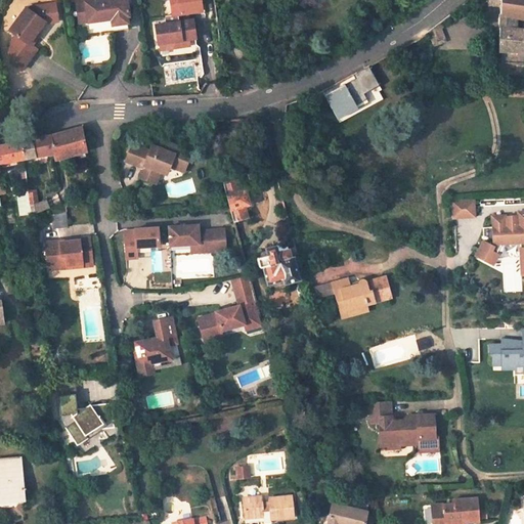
[(91,19),(85,0),(82,0),(77,1),(82,22),(91,19)]
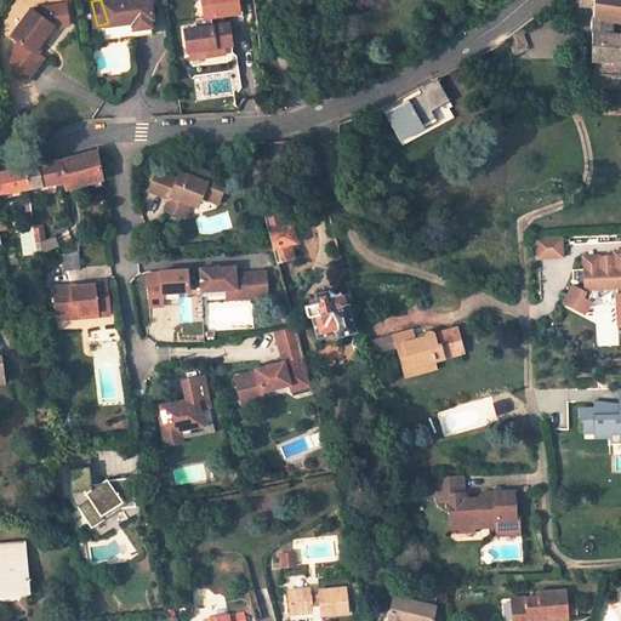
[(101,0),(108,23),(135,16),(137,23),(154,20),(153,12),(155,11),(152,0),(101,0)]
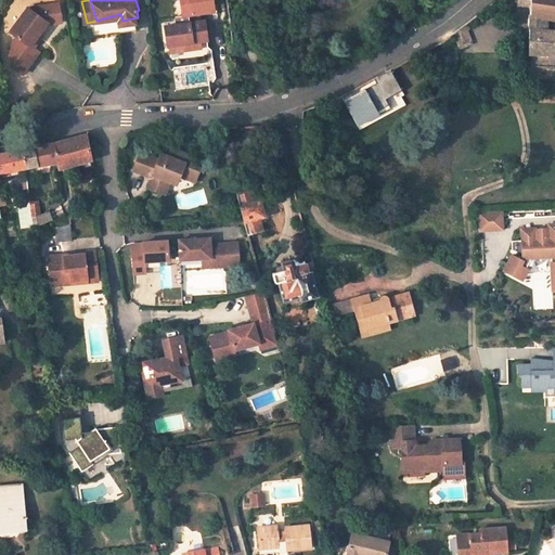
[(211,0),(176,0),(175,0),(176,8),(178,17),(185,16),(186,24),(173,25),(163,27),(165,47),(169,46),(176,44),(177,51),(193,49),(192,42),(199,41),(201,49),(208,48),(205,21),(190,23),(189,15),(214,12),(211,0)]
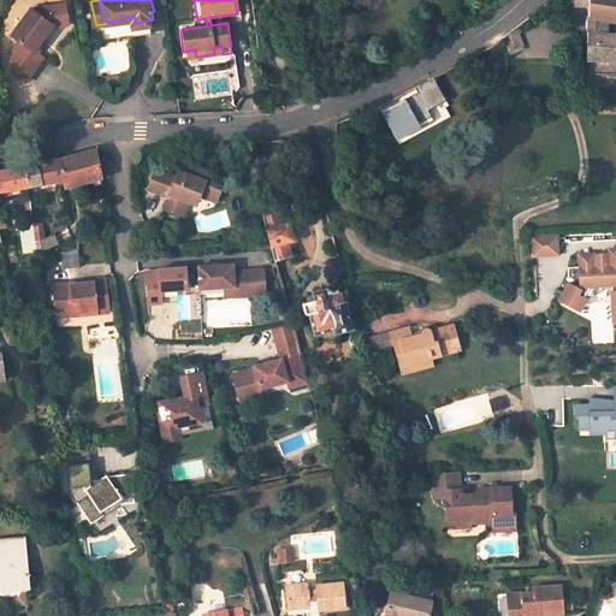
[(615,0),(587,0),(588,6),(587,16),(606,19),(615,22),(615,0)]
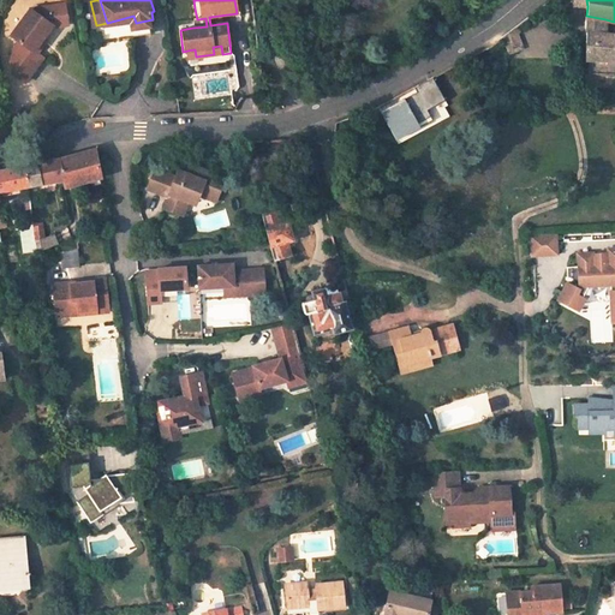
[(70,25),(66,5),(33,10),(13,36),(23,42),(12,54),(16,73),(27,83),(45,58),(39,54),(46,45),(42,42),(53,28),(70,25)]
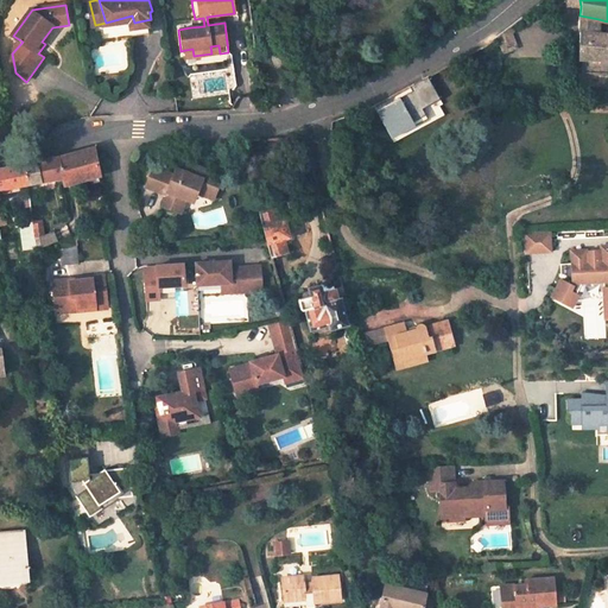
[(195,19),(192,8),(188,10),(190,27),(204,26),(203,18),(195,19)]
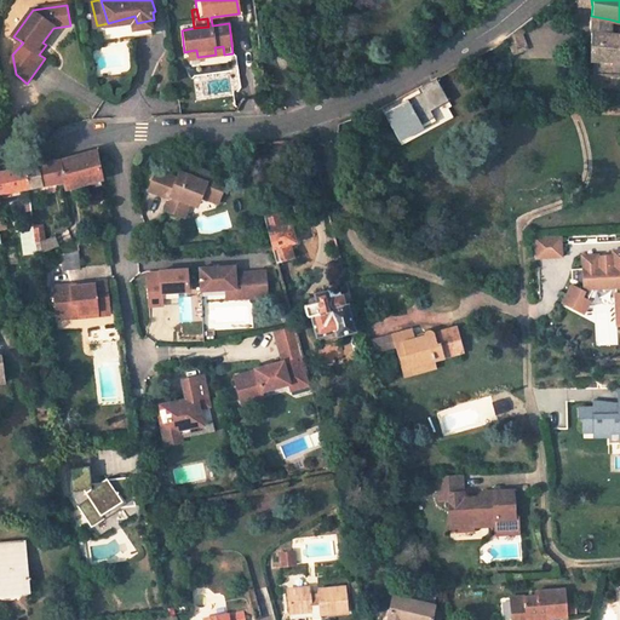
[(619,33),(609,33),(610,19),(591,16),(590,58),(593,58),(593,73),(619,73),(619,33)]
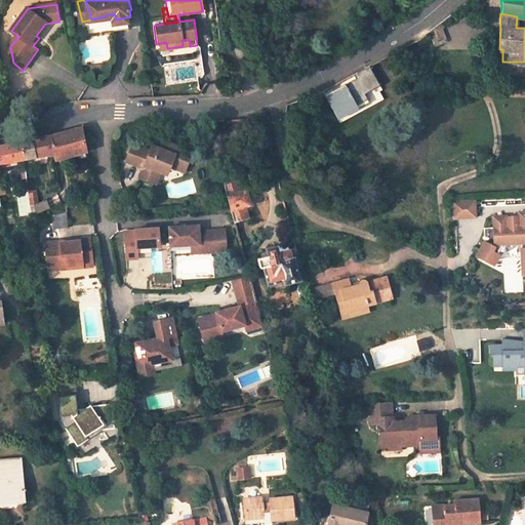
[(443,39),(437,25),(429,31),(433,43),(443,39)]
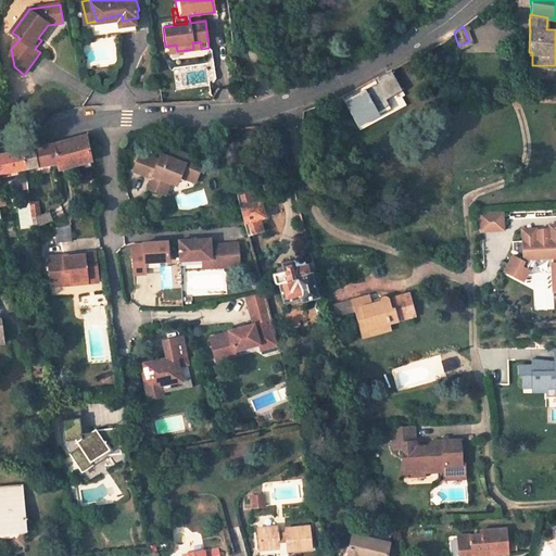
[(375,83),(341,100),(354,123),(387,105),(384,100),(400,91),(389,71),(373,79),(375,83)]
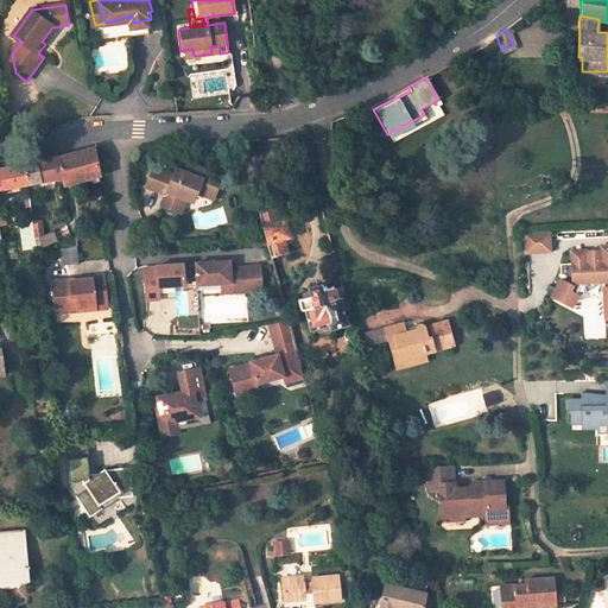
[(423,115),(387,134),(391,143),(442,116),(437,107),(441,106),(437,100),(420,109),(423,115)]
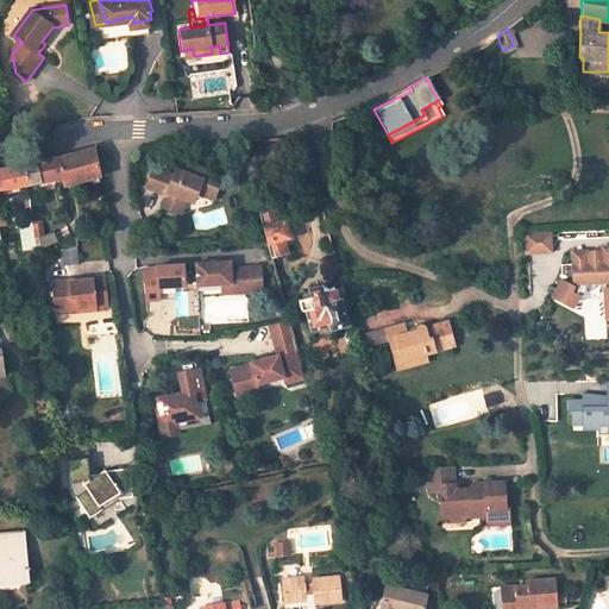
[(77,182),(77,183),(102,176),(95,145),(76,152),(71,154),(76,176),(77,182)]
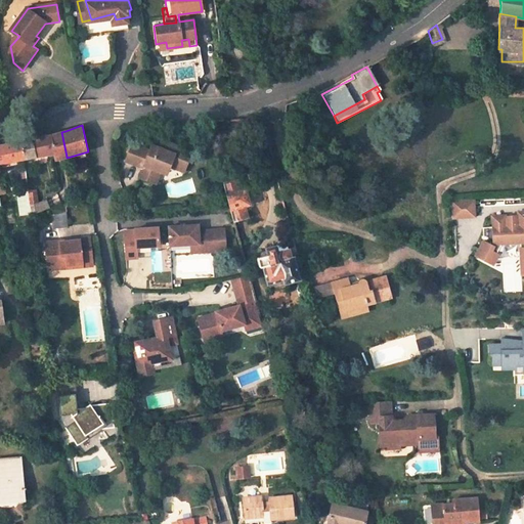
[(61,132),(52,135),(55,156),(56,161),(67,158),(67,157),(66,151),(61,132)]
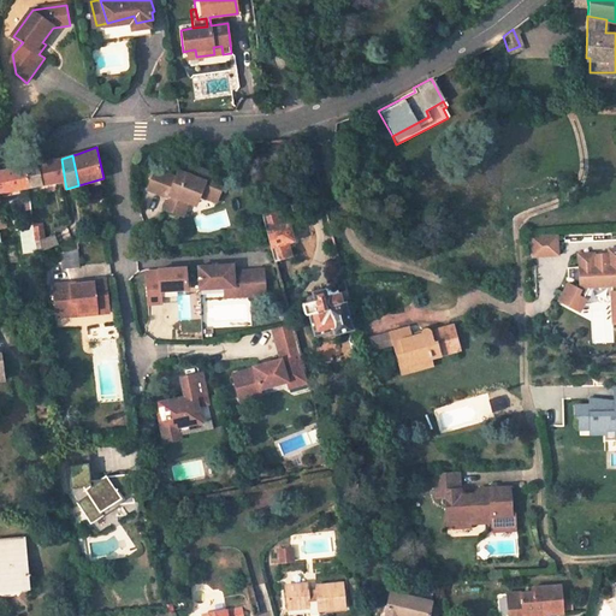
[(65,183),(61,159),(40,164),(25,167),(28,188),(65,183)]
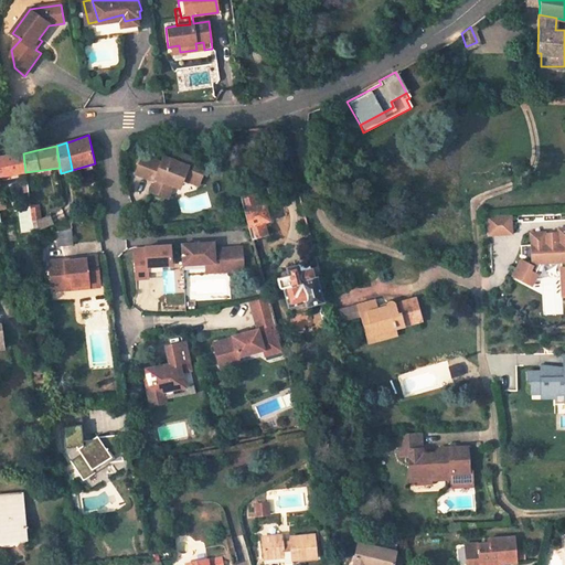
[(196,160),(173,150),(171,155),(170,159),(164,156),(162,162),(144,155),(136,173),(155,181),(150,191),(161,195),(163,190),(174,187),(172,180),(178,178),(184,180),(184,178),(191,180),(192,183),(199,187),(205,171),(194,167),(196,160)]
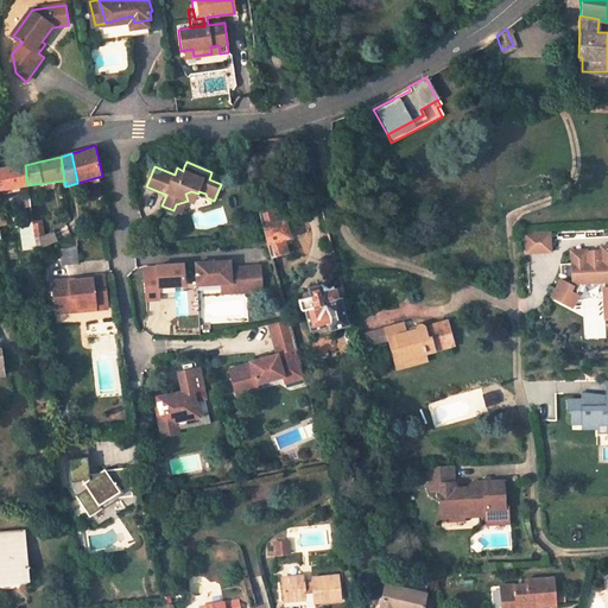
[(0,170),(0,189),(27,185),(25,165),(0,170)]
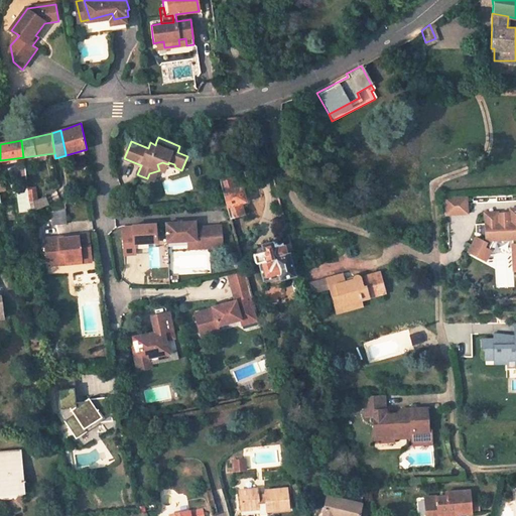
[(231,168),(218,171),(220,179),(233,176),(231,168)]
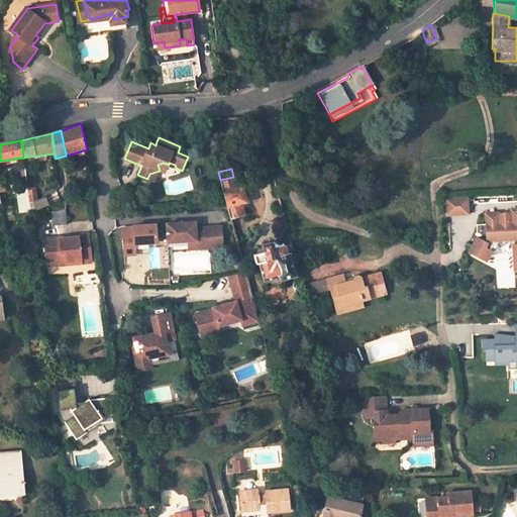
[(149,174),(147,179),(153,182),(160,171),(149,174)]
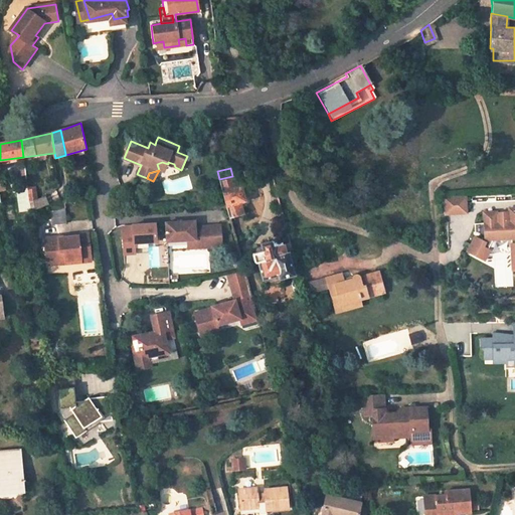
[(235,185),(232,176),(219,179),(229,215),(242,211),(239,201),(244,199),(240,184),(235,185)]
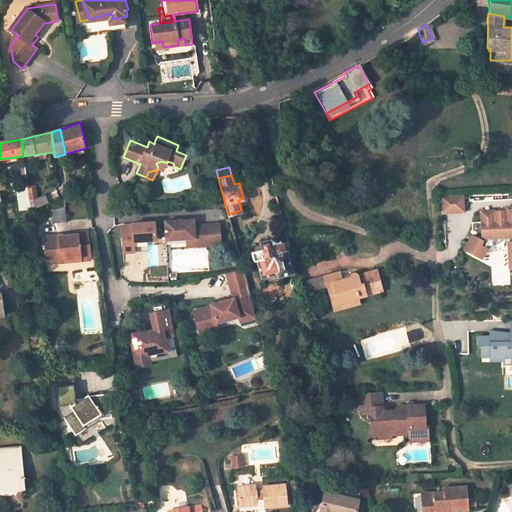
[(0,178),(2,189),(9,188),(7,176),(0,178)]
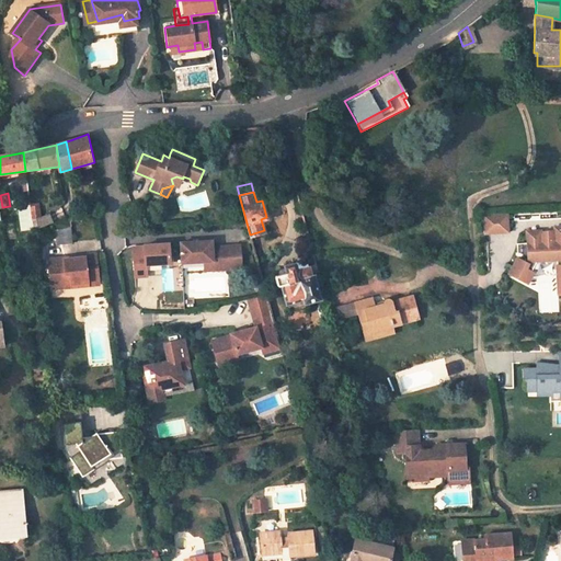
[(32,203),(34,214),(35,227),(56,219),(54,213),(45,216),(43,201),(32,203)]
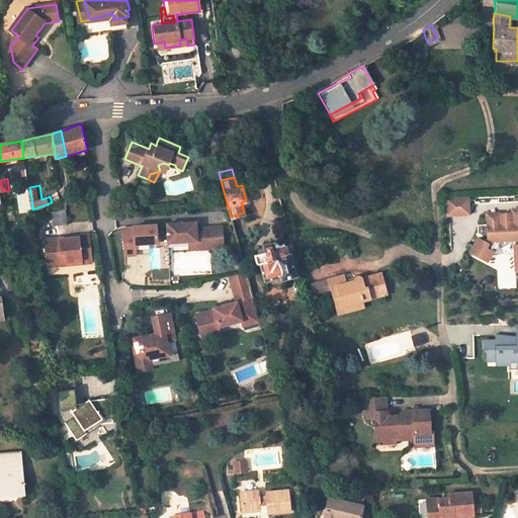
[(469,214),(468,196),(446,197),(446,216),(469,214)]
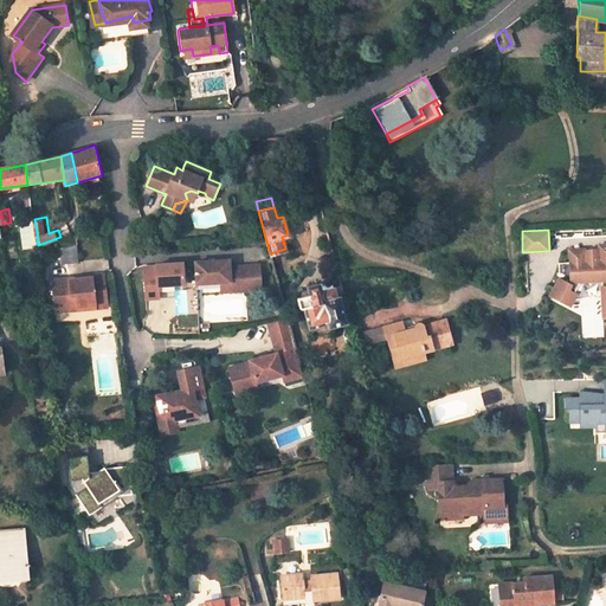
[(605,244),(600,245),(600,251),(586,252),(585,249),(569,250),(571,263),(572,263),(573,282),(572,284),(559,278),(549,296),(569,307),(577,294),(574,292),(581,281),(601,281),(603,317),(605,316),(605,244)]
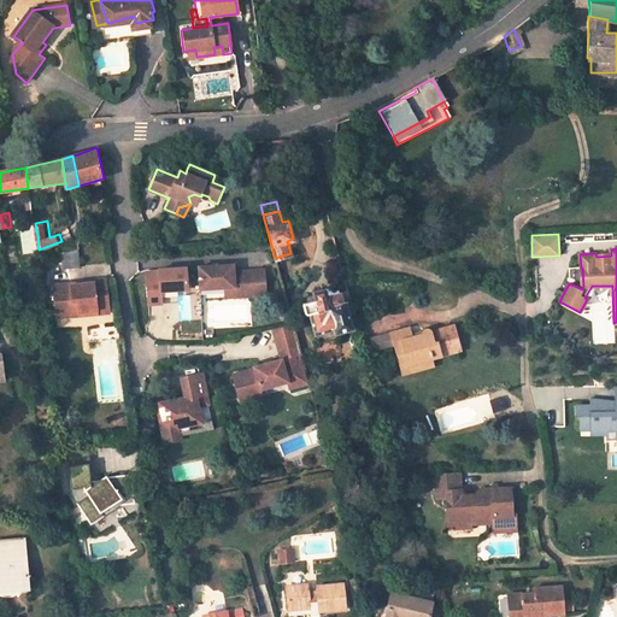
[(77,268),(75,250),(57,252),(59,270),(77,268)]
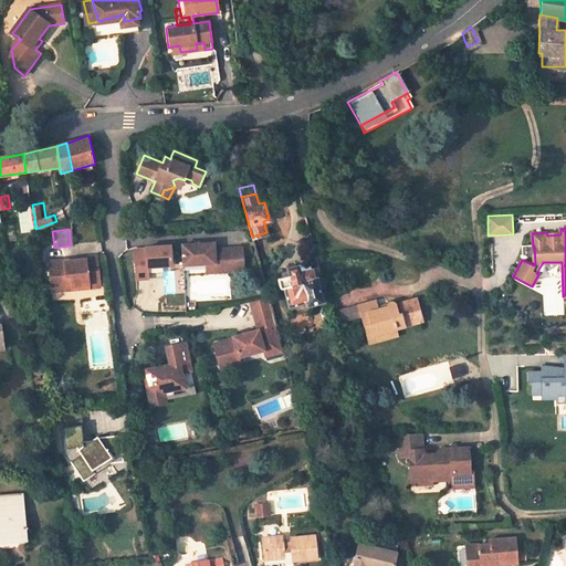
[(216,273),(243,271),(242,248),(215,250),(215,243),(182,244),(184,265),(206,264),(207,266),(215,266),(216,273)]
